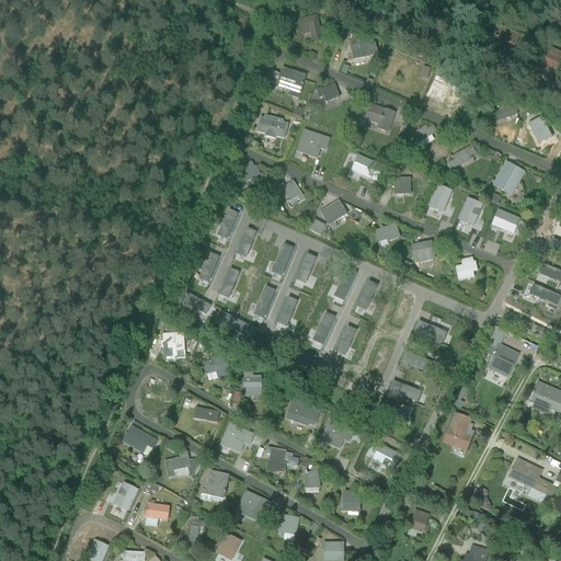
[(309,30),(312,41),(322,38),(320,32),(323,32),(321,23),(311,25),(309,19),(299,21),(302,32),(309,30)]
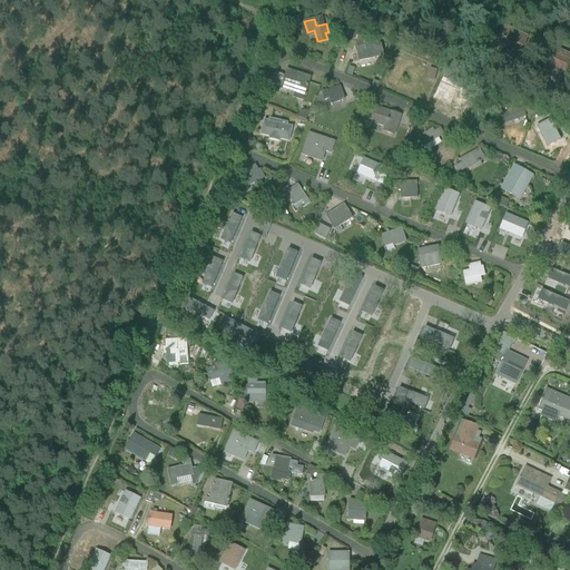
[(502,43),(521,52),(528,37),(509,28),(502,43)]
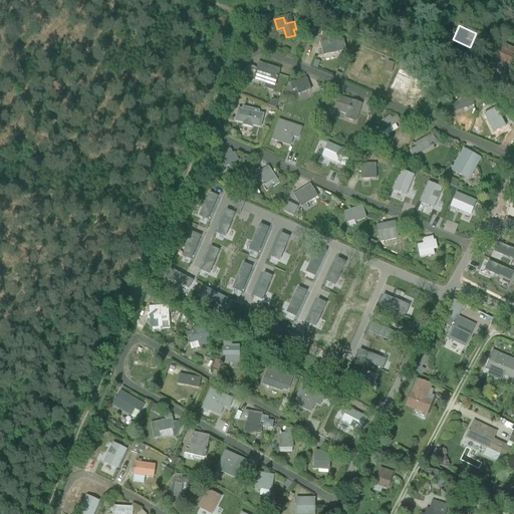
[(266,36),(260,34),(257,40),(264,43),(266,36)]
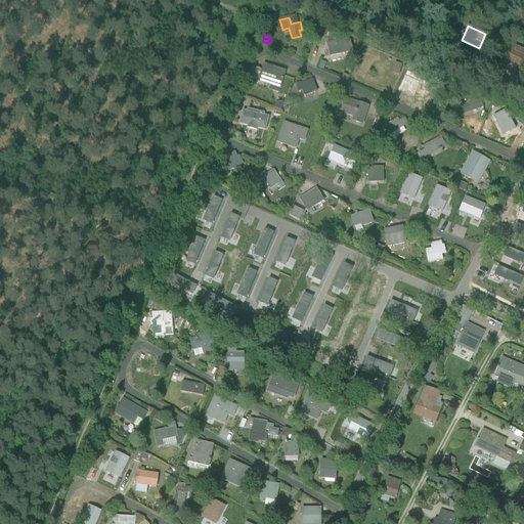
[(352,52),(350,42),(343,39),(335,41),(334,39),(326,41),(331,56),(352,52)]
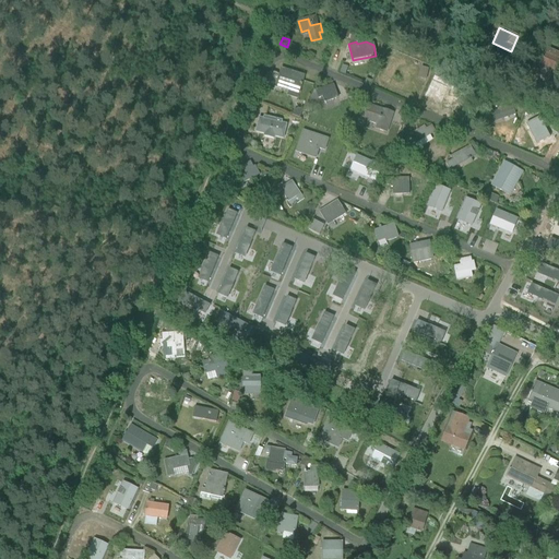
[(558,72),(558,71),(558,52),(547,48),(540,63),(558,72)]
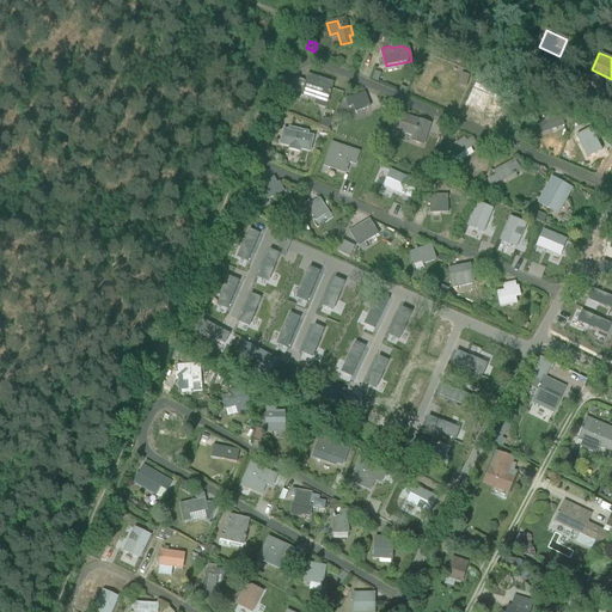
[(459,85),(467,87),(470,75),(461,74),(459,85)]
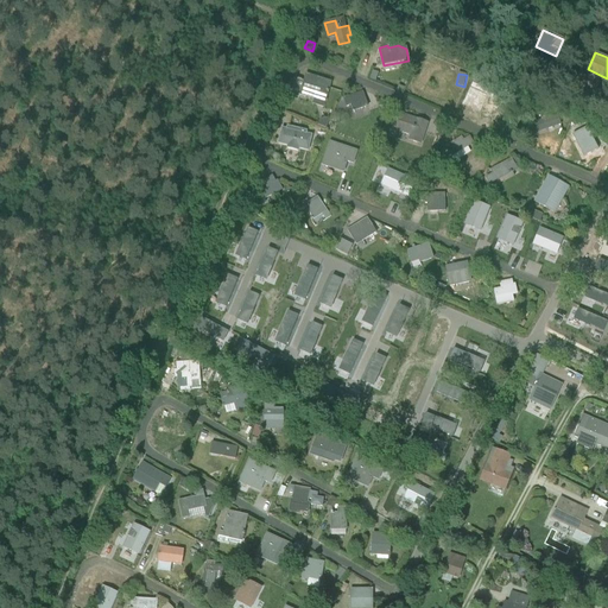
[(296,80),(290,96),(298,99),(299,95),(316,101),(317,97),(325,100),(328,93),(329,94),(329,92),(328,92),(331,83),(306,75),(304,82),(296,80)]
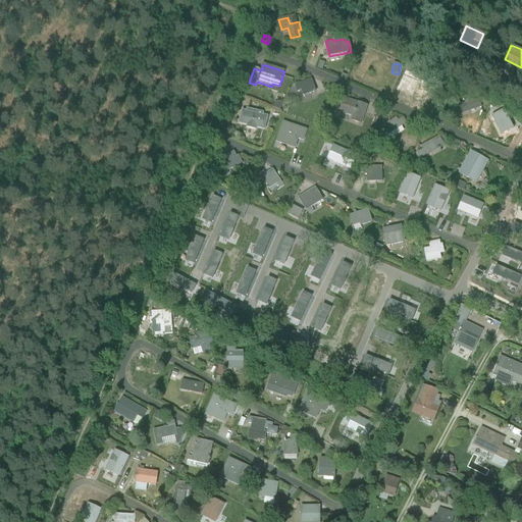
[(409,72),(405,82),(430,92),(433,83),(409,72)]
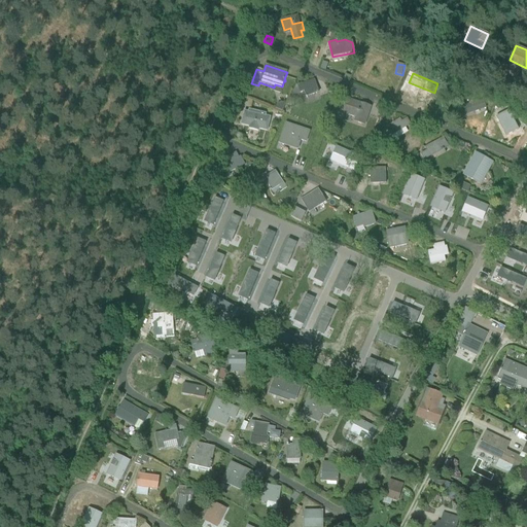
[(318,93),(315,82),(303,86),(302,83),(296,85),(291,97),(304,93),(306,98),(318,93)]
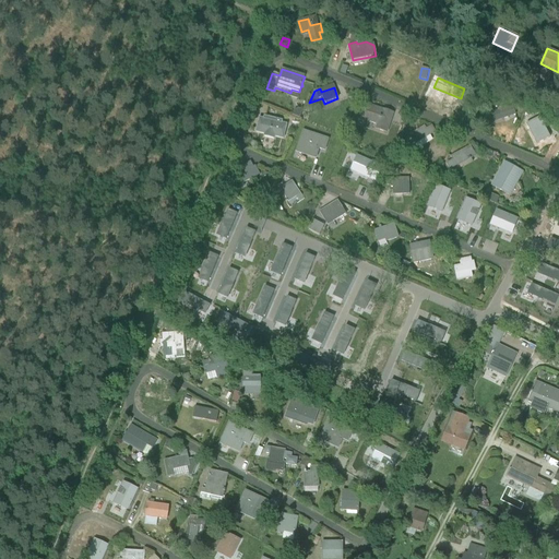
[(512,106),(507,108),(503,100),(496,103),(498,111),(491,114),(495,121),(502,118),(503,120),(509,118),(508,115),(514,113),(512,106)]
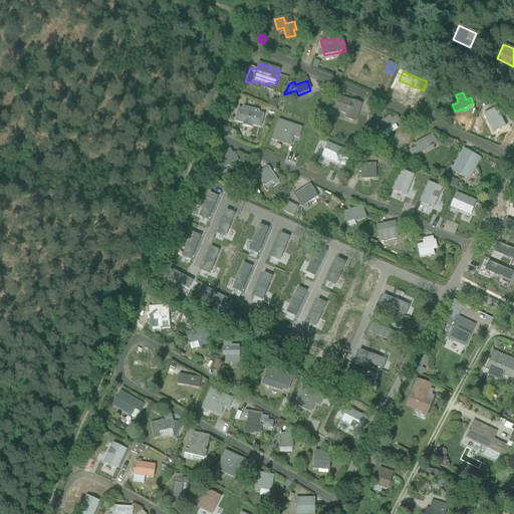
[(345,118),(355,122),(361,104),(351,100),(351,101),(338,96),(333,110),(346,115),(345,118)]
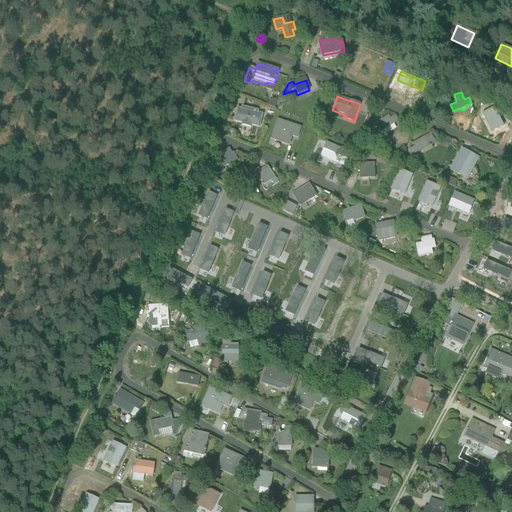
[(257,113),(258,111),(242,107),(241,109),(237,108),(234,121),(242,123),(242,125),(251,128),(251,125),(259,127),(262,115),(257,113)]
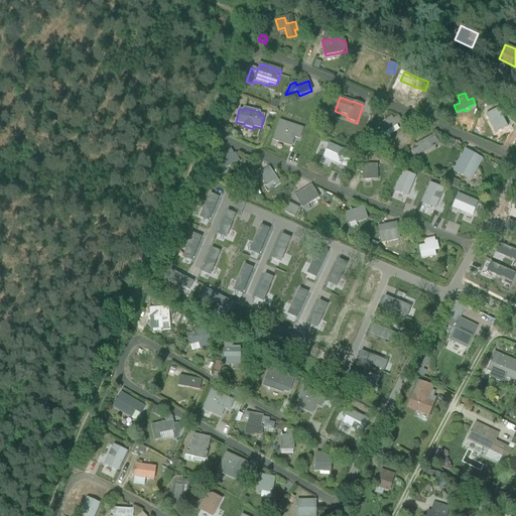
[(495,112),(487,129),(500,134),(502,129),(509,132),(514,120),(495,112)]
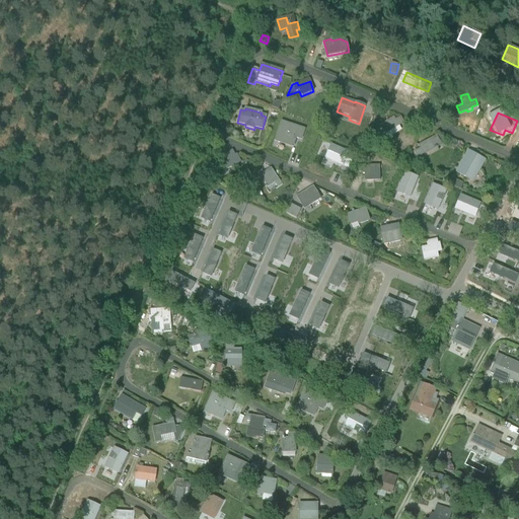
[(380,126),(385,134),(403,122),(400,118),(395,121),(393,118),(380,126)]
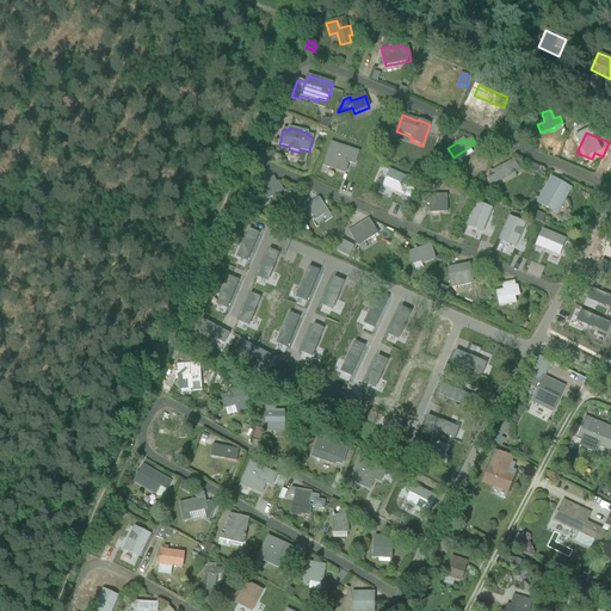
[(323,166),(325,166),(325,164),(334,167),(334,168),(345,173),(349,164),(351,164),(352,160),(356,161),(358,153),(332,143),(323,166)]
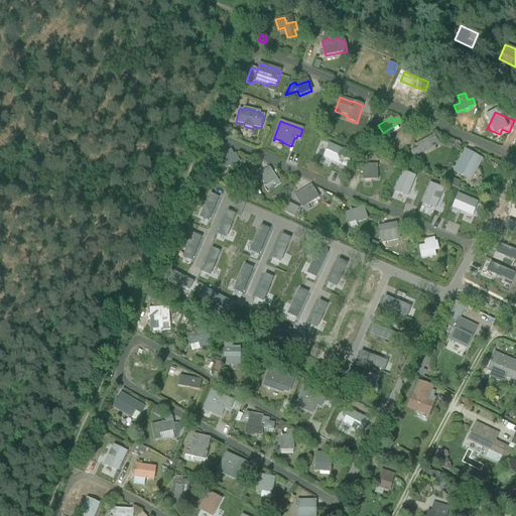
[(418,148),(412,151),(415,155),(438,143),(437,142),(433,135),(425,140),(416,144),(418,148)]
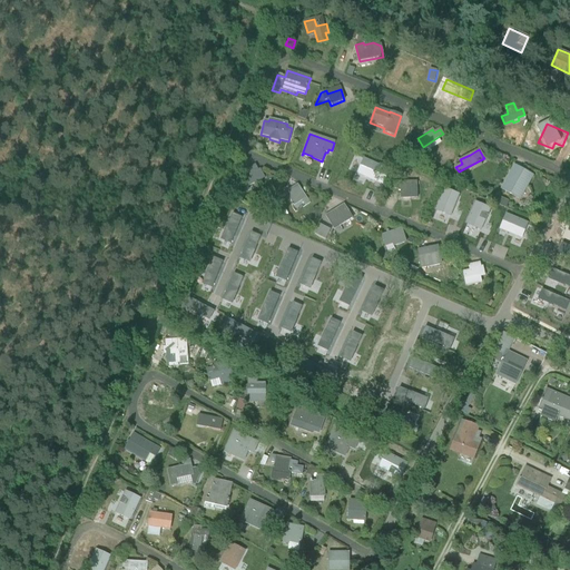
[(363,158),(356,174),(383,185),(390,169),(363,158)]
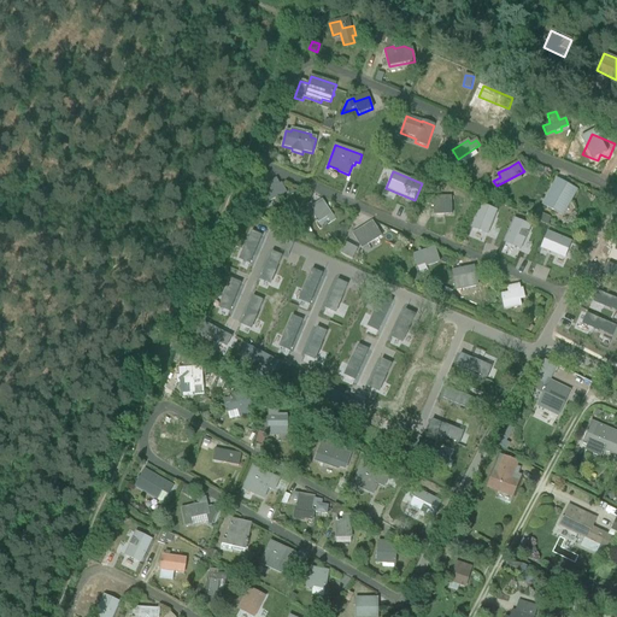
[(259,192),(264,203),(265,204),(287,193),(282,183),(280,184),(276,178),(265,184),(266,187),(259,192)]
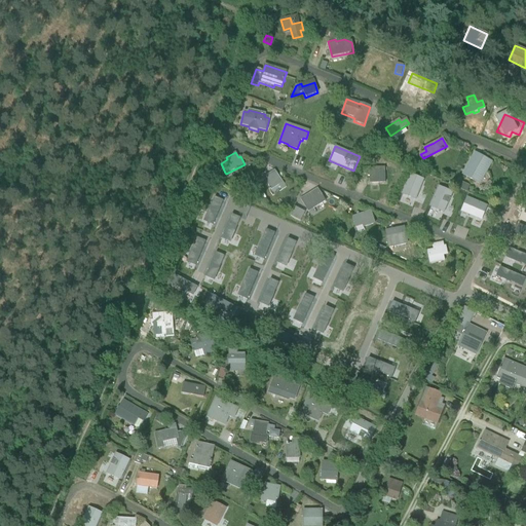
[(402,155),(400,162),(409,166),(411,159),(402,155)]
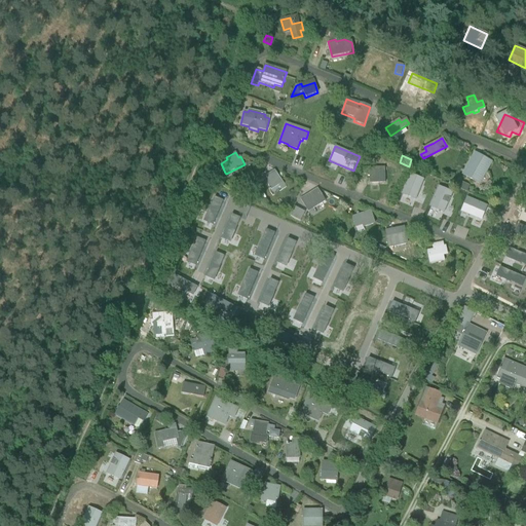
[(473,170),(467,166),(462,175),(479,184),(486,172),(491,162),(480,156),(473,170)]
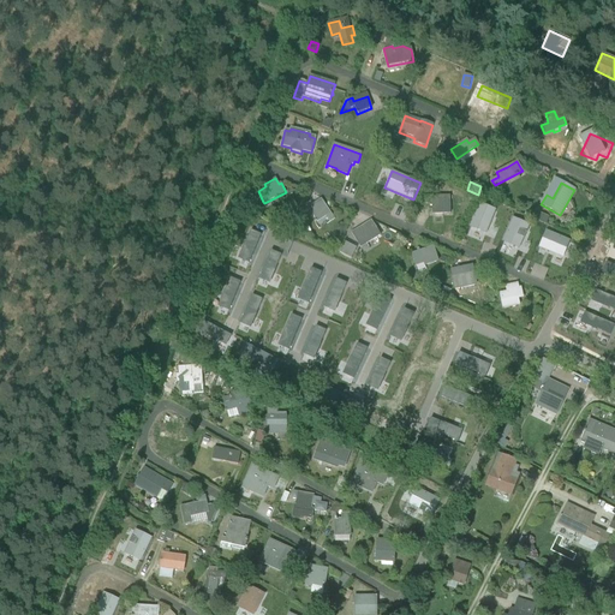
[(464,201),(433,187),(427,202),(458,215),(464,201)]
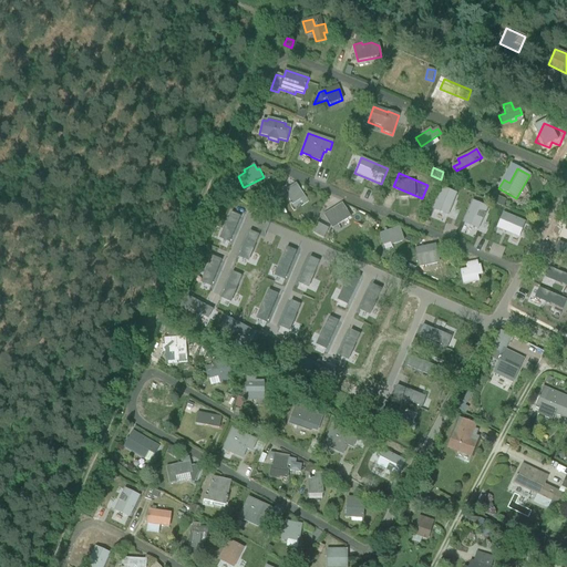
[(308,203),(296,184),(284,193),(292,205),(300,200),(303,205),(308,203)]
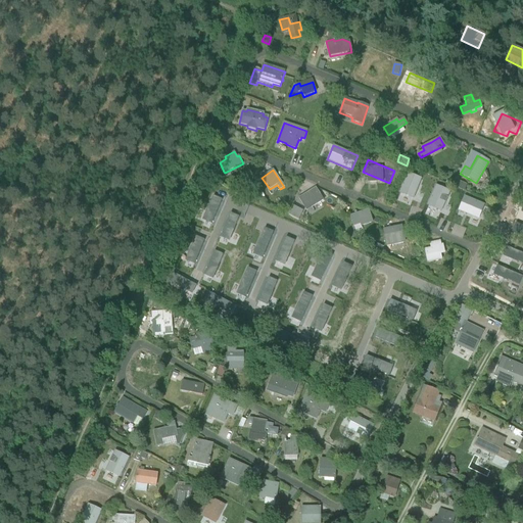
[(408,173),(399,192),(414,198),(422,178),(408,173)]
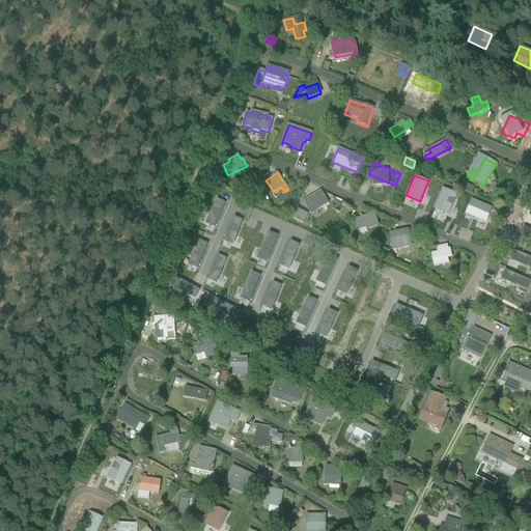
[(465,184),(463,190),(472,194),(474,187),(465,184)]
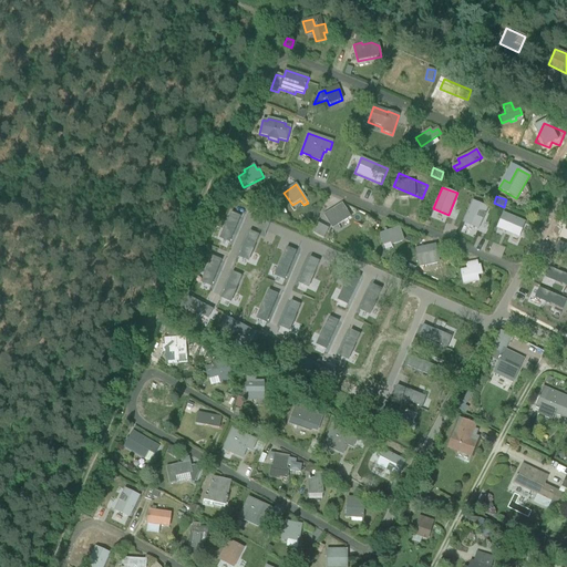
[(473,200),(463,223),(478,229),(487,207),(473,200)]
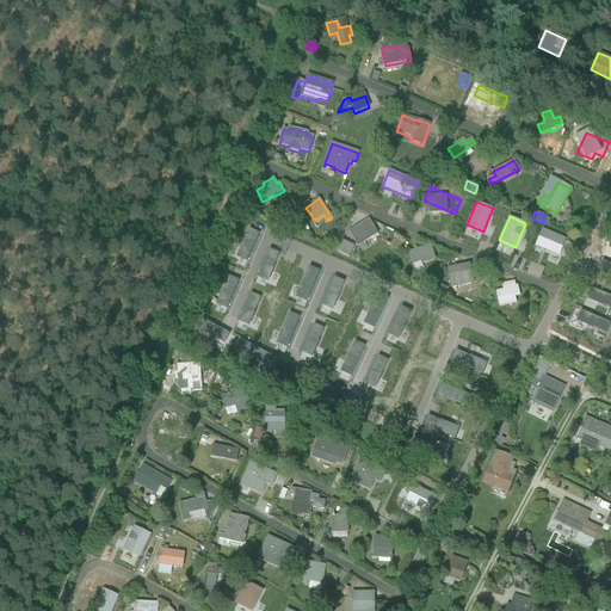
[(377,234),(369,220),(349,232),(358,246),(377,234)]
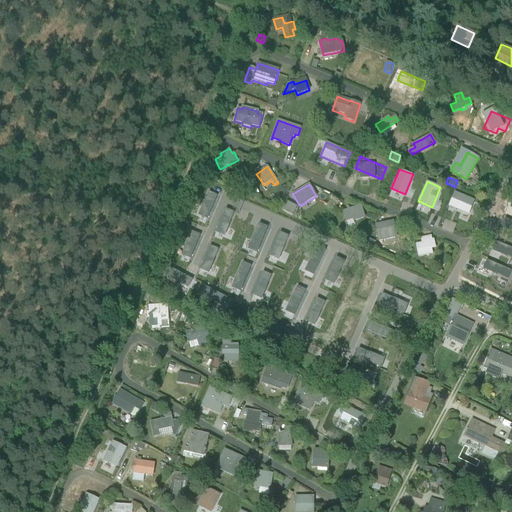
[(209,192),(199,215),(208,219),(218,196),(209,192)]
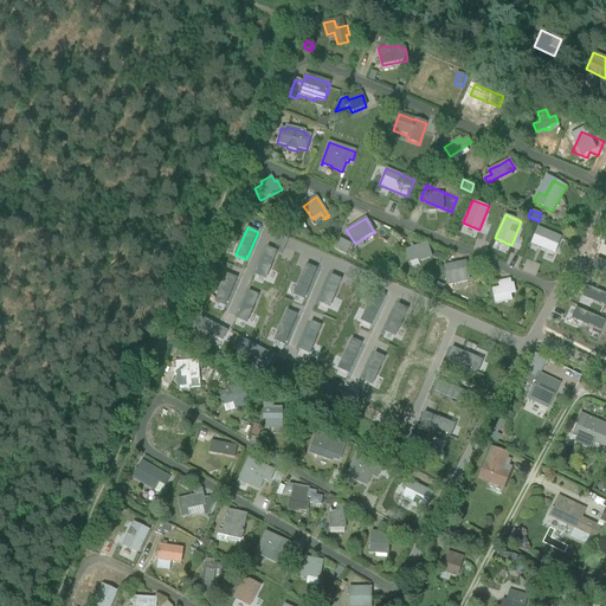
[(540,229),(533,243),(555,253),(562,238),(540,229)]
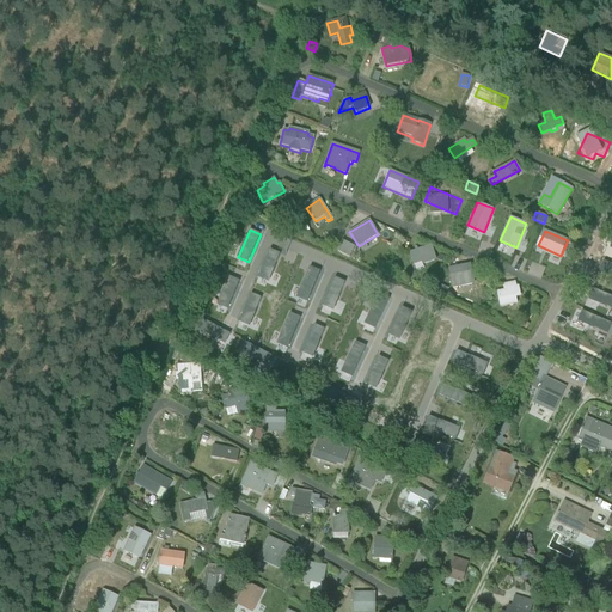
[(332,234),(326,240),(331,245),(337,240),(332,234)]
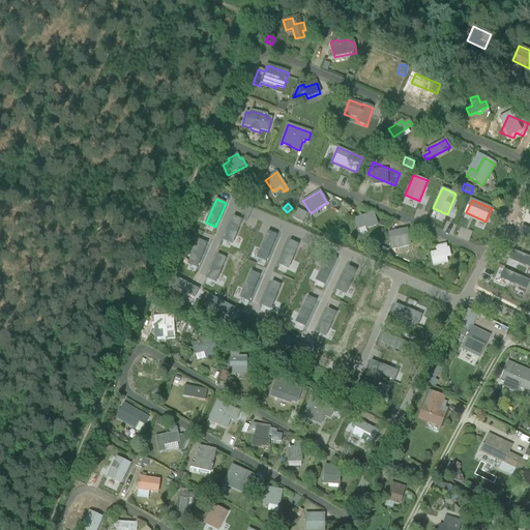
[(298,209),(293,218),(302,224),(307,214),(298,209)]
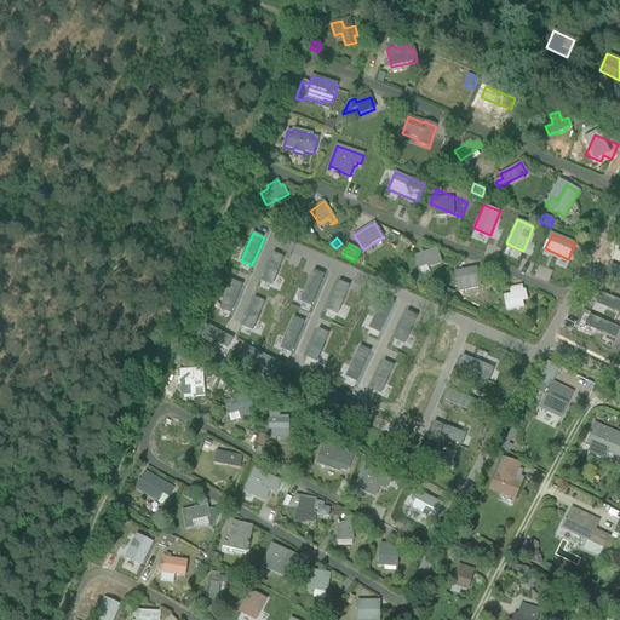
[(442,264),(437,252),(435,253),(434,250),(415,257),(419,268),(428,265),(429,268),(442,264)]
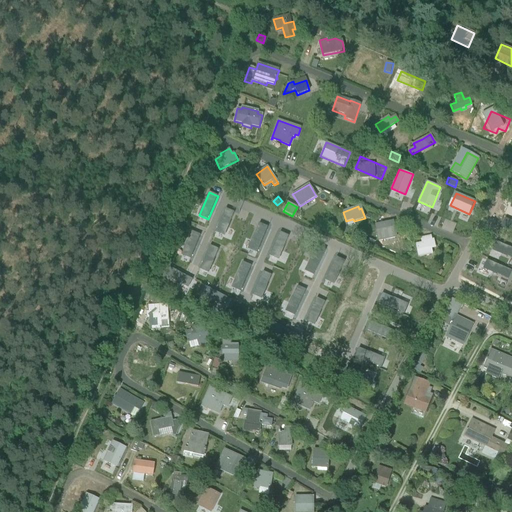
[(226,208),(216,232),(225,236),(235,212),(226,208)]
